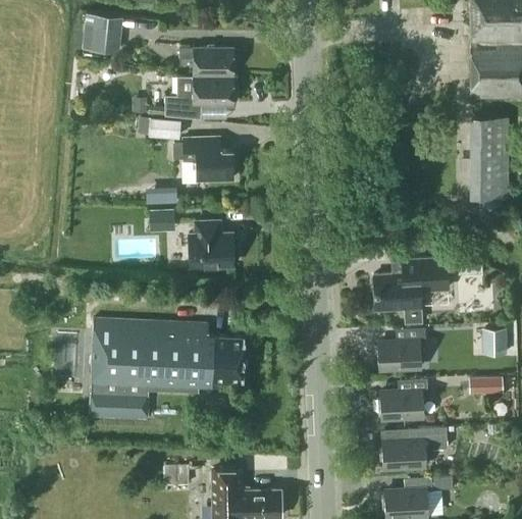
[(521,0),(470,0),(471,97),(471,101),(521,101),(521,0)]
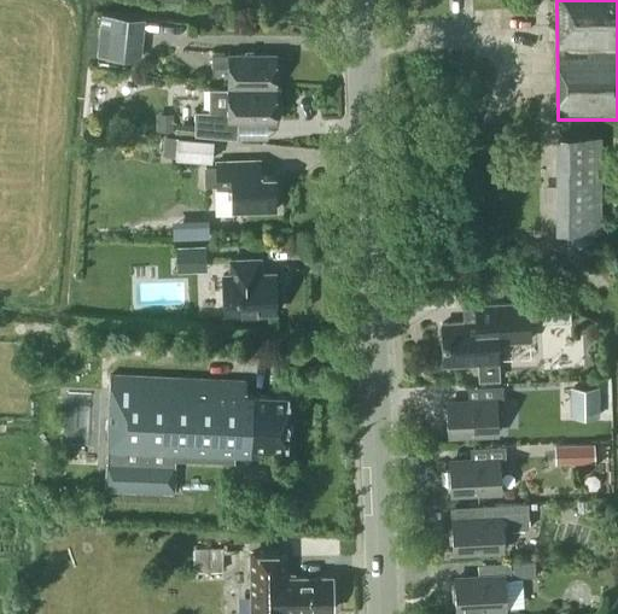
[(145,21),(100,17),(98,59),(141,63),(145,21)]
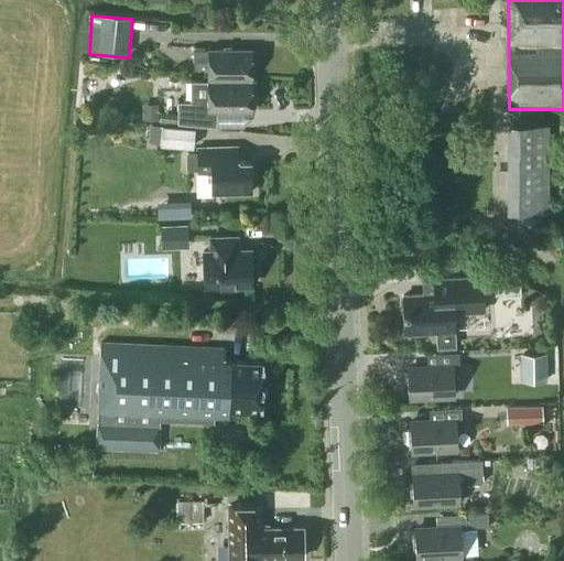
[(208,64),(208,83),(251,83),(252,52),(194,52),(194,64),(208,64)]
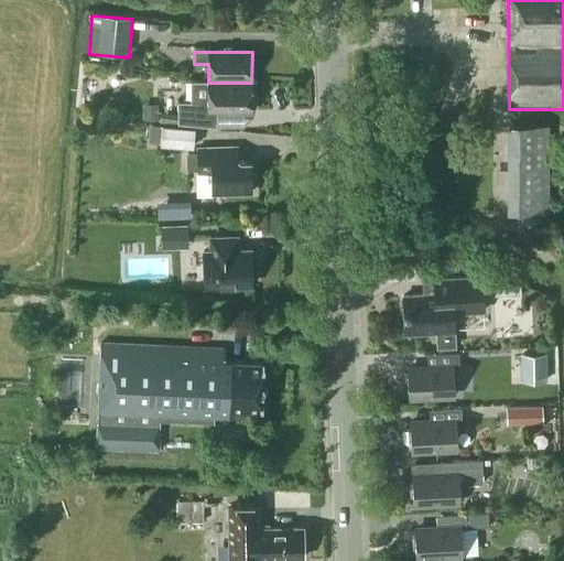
[(251,114),(251,83),(208,83),(192,83),(192,104),(177,104),(177,125),(216,128),(216,114),(251,114)]
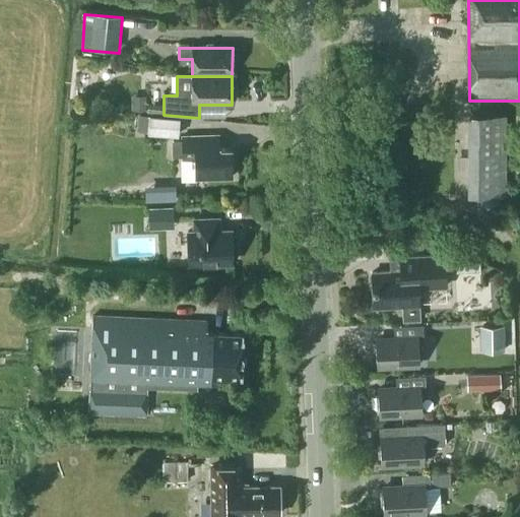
[(134,99),(134,113),(146,113),(146,99),(134,99)]
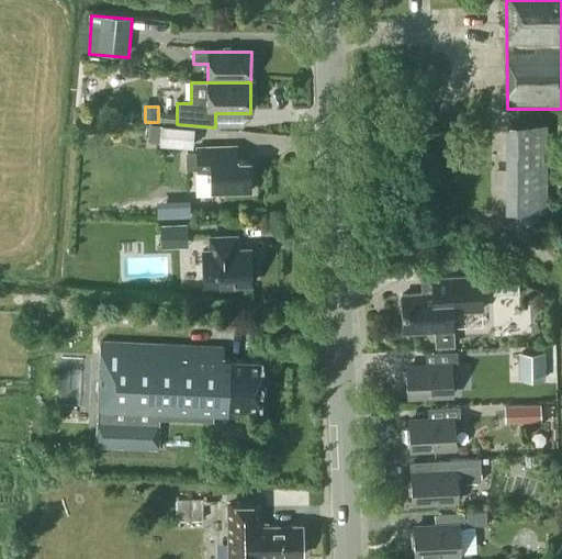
[(193,151),(194,129),(150,126),(149,144),(161,145),(160,148),(193,151)]
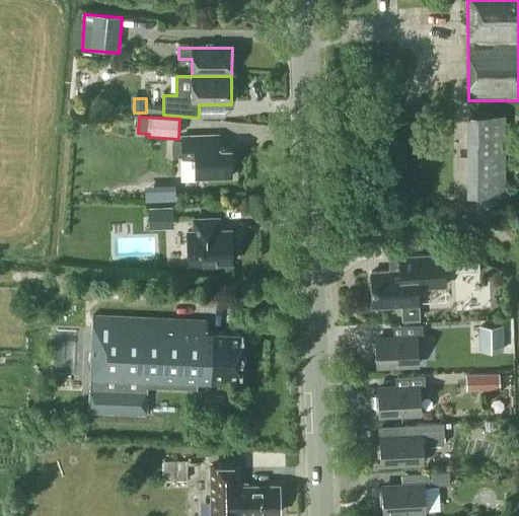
[(504,117),(465,117),(465,198),(504,198),(504,117)]
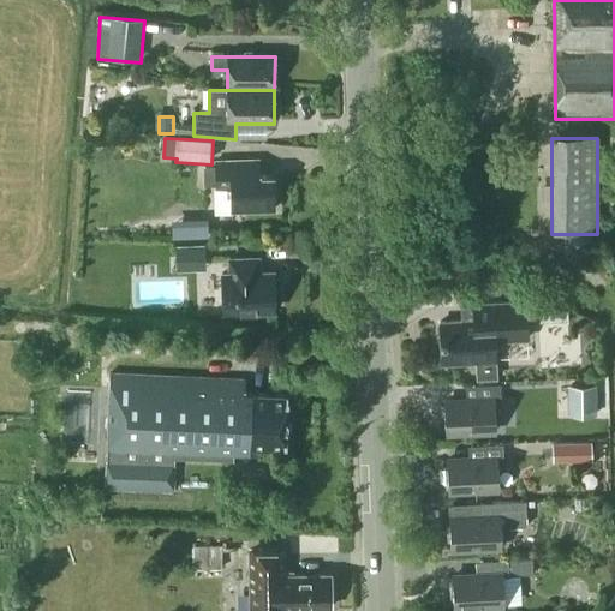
[(218,160),(219,169),(204,169),(204,185),(219,185),(219,186),(233,186),(233,208),(275,207),(274,174),(262,175),(261,159),(218,160)]
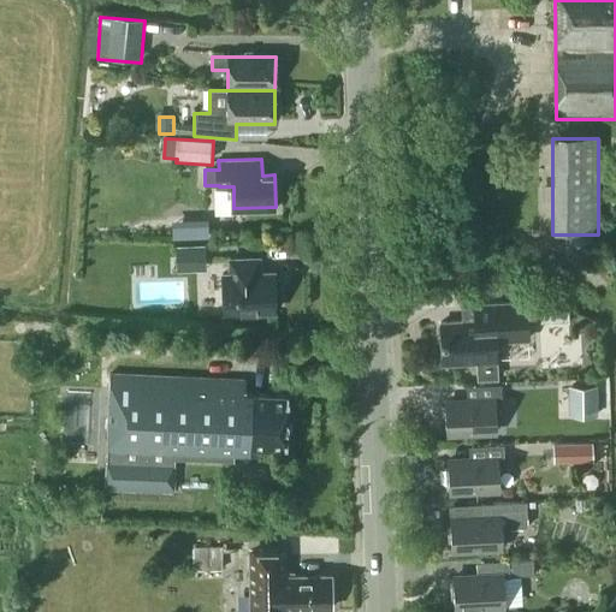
[(177,219),(178,237),(197,236),(196,219),(177,219)]
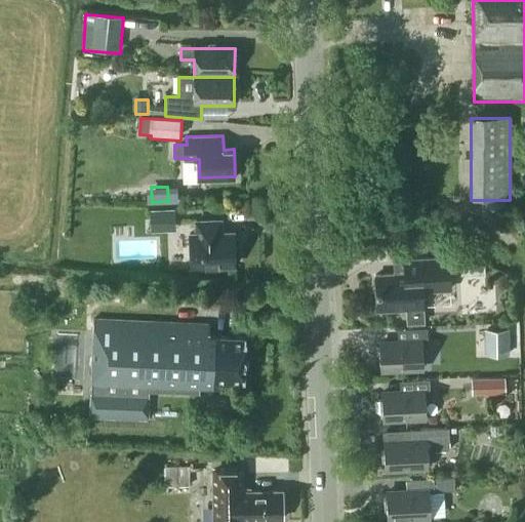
[(175,211),(151,212),(151,234),(176,233),(175,211)]
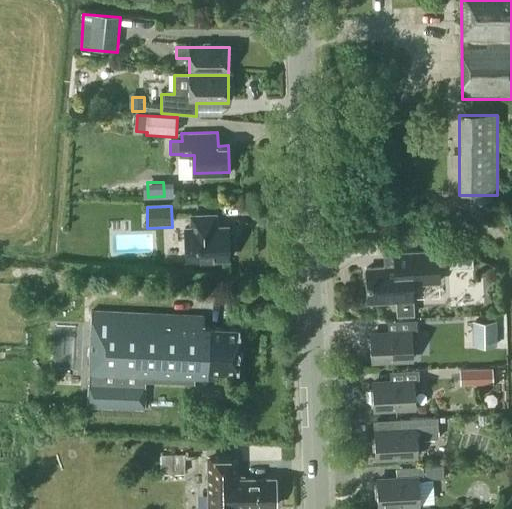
[(191,218),(191,230),(185,230),(186,262),(228,260),(228,257),(232,257),(232,242),(228,243),(227,228),(215,229),(215,217),(191,218)]
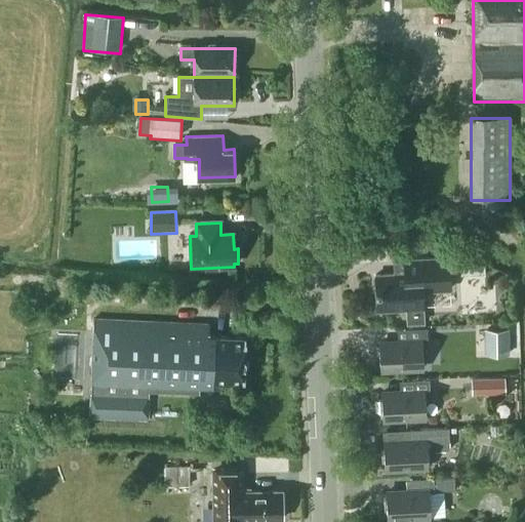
[(380,311),(407,310),(407,325),(423,325),(421,292),(450,291),(448,259),(404,262),(405,276),(375,277),(376,294),(379,294),(380,311)]
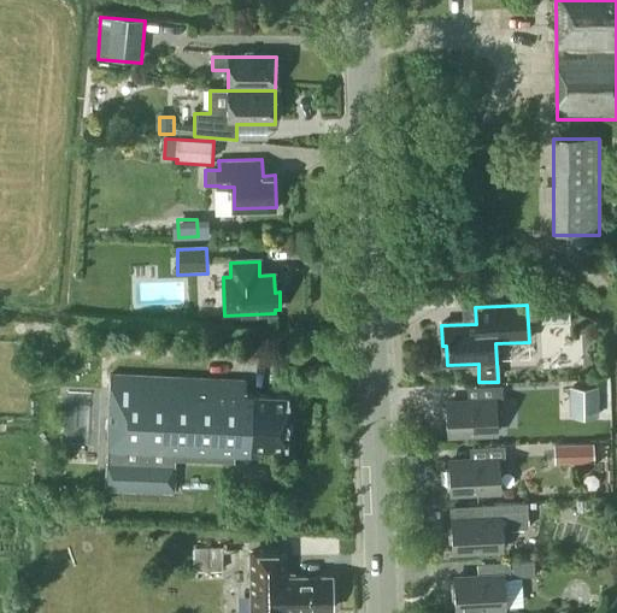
[(570,313),(541,313),(541,325),(571,324),(570,313)]
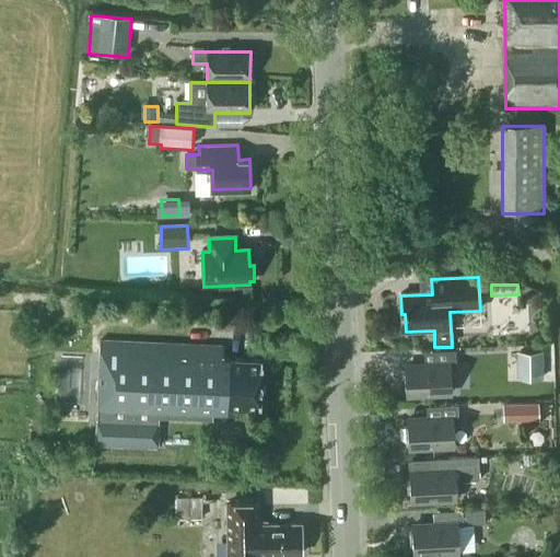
[(223,349),(210,348),(182,346),(102,344),(97,449),(156,452),(158,420),(213,422),(213,416),(226,417),(226,410),(259,412),(261,362),(222,360),(223,349)]
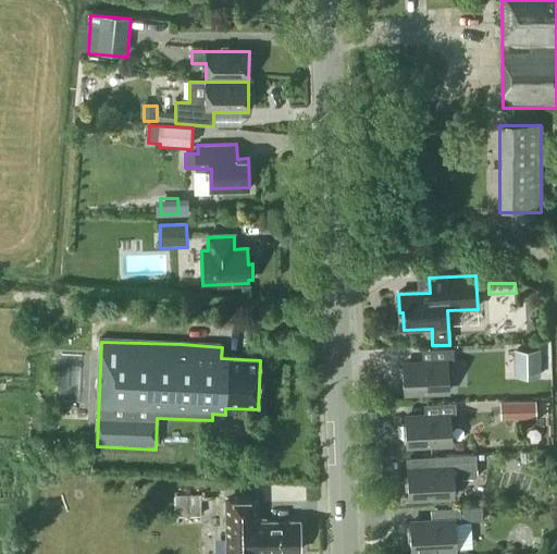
[(449,392),(448,365),(455,365),(455,352),(423,353),(424,366),(401,367),(404,394),(449,392)]
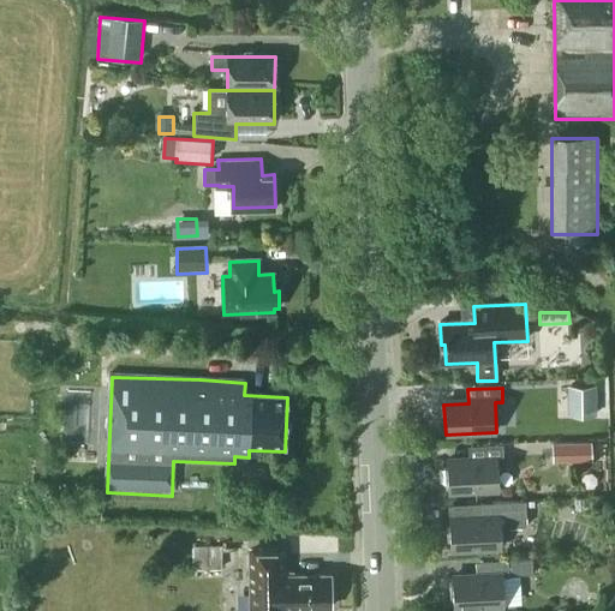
[(597,388),(568,389),(569,418),(597,417),(597,412),(604,411),(604,391),(597,391),(597,388)]
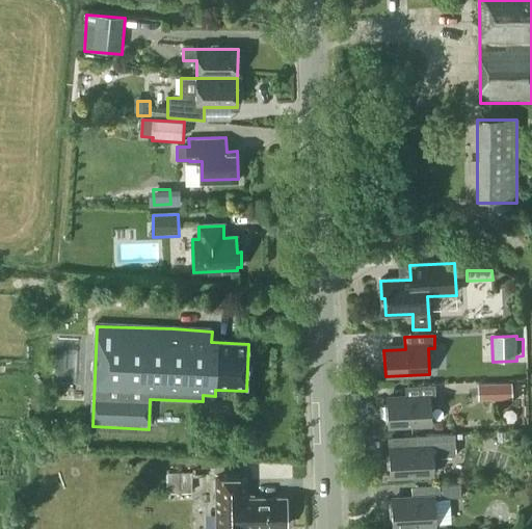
[(478,401),(511,400),(511,385),(478,386),(478,401)]
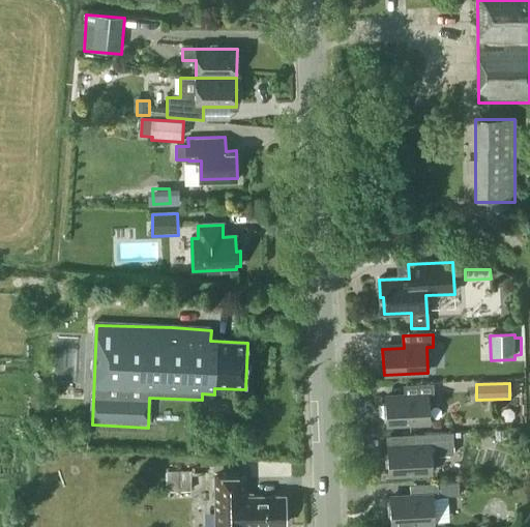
[(385,400),(386,425),(430,422),(429,398),(385,400)]
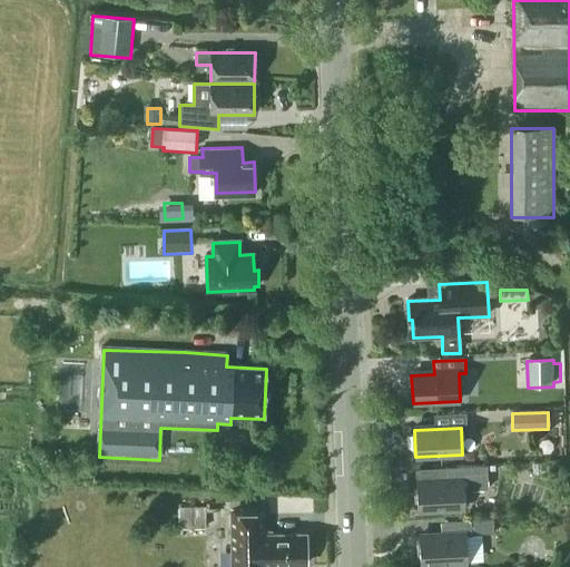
[(416,484),(418,511),(465,509),(464,491),(488,490),(487,467),(444,469),(445,482),(416,484)]
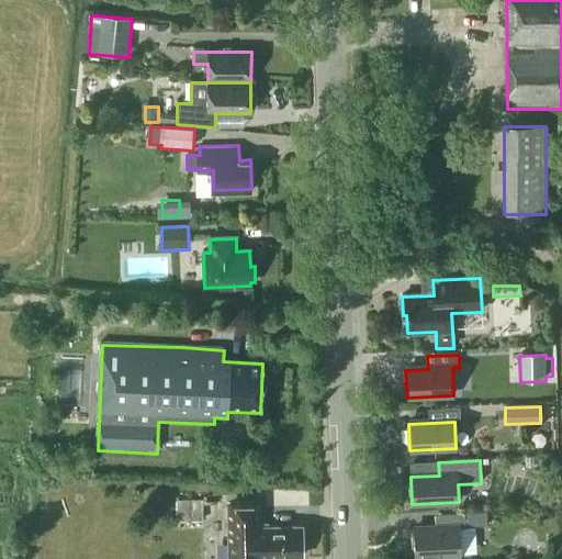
[(201,522),(201,502),(176,502),(176,522),(201,522)]
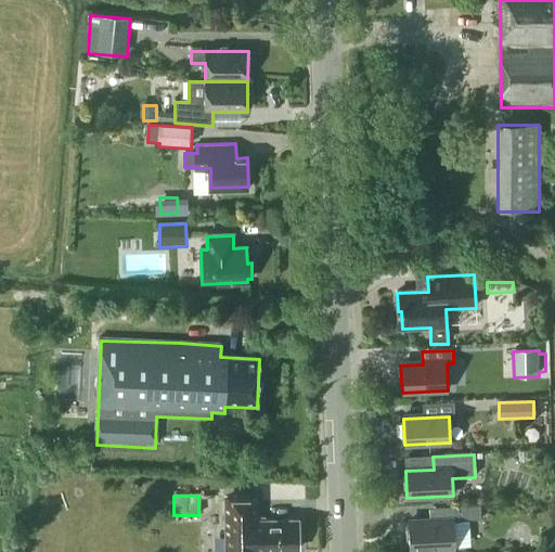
[(299,551),(298,522),(256,523),(256,501),(226,501),(226,551),(299,551)]
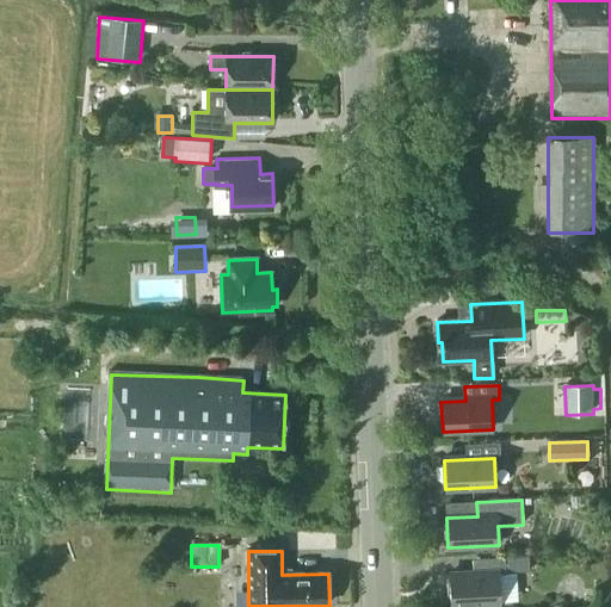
[(506,558),(506,575),(531,574),(531,557),(506,558)]
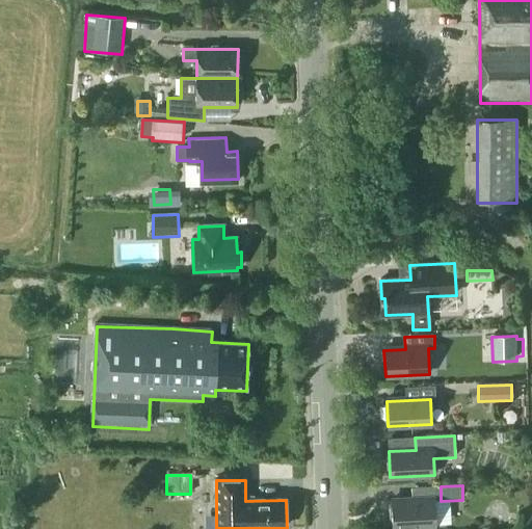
[(440,486),(418,487),(418,500),(391,502),(393,527),(436,525),(435,501),(441,501),(440,486)]
